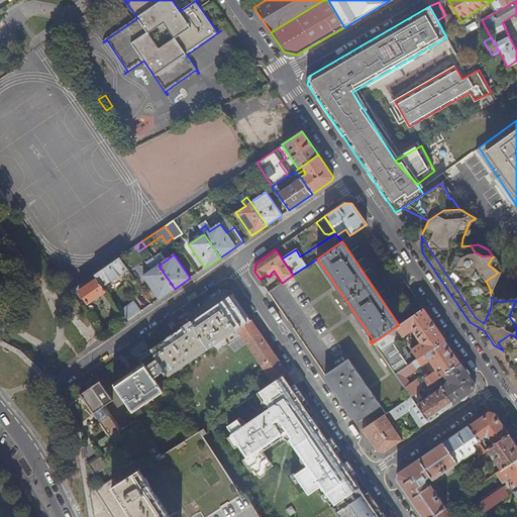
[(488,265),(498,273),(498,264),(493,256),(488,265)]
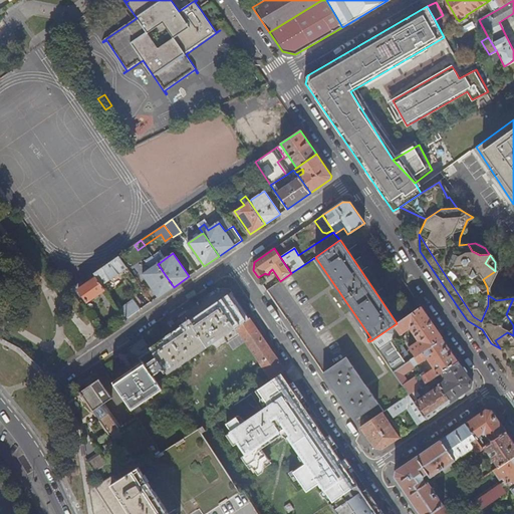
[(118,256),(93,273),(96,277),(101,284),(126,266),(118,256)]
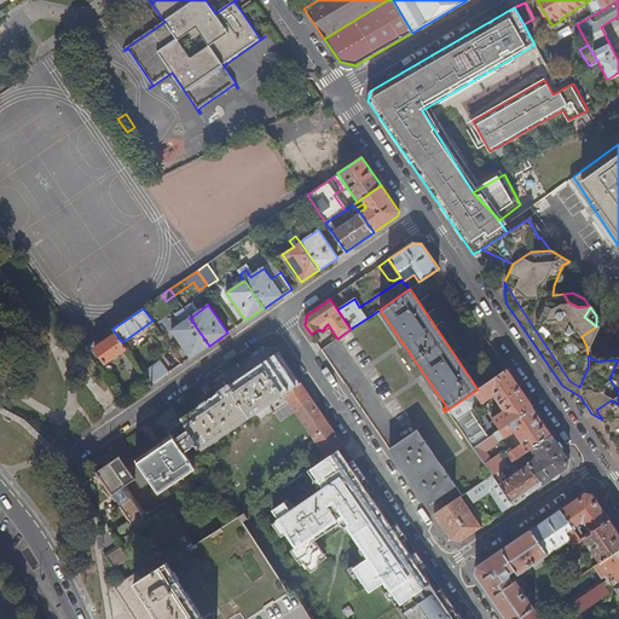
[(172,330),(191,358),(209,346),(190,318),(185,311),(180,314),(184,322),(172,330)]
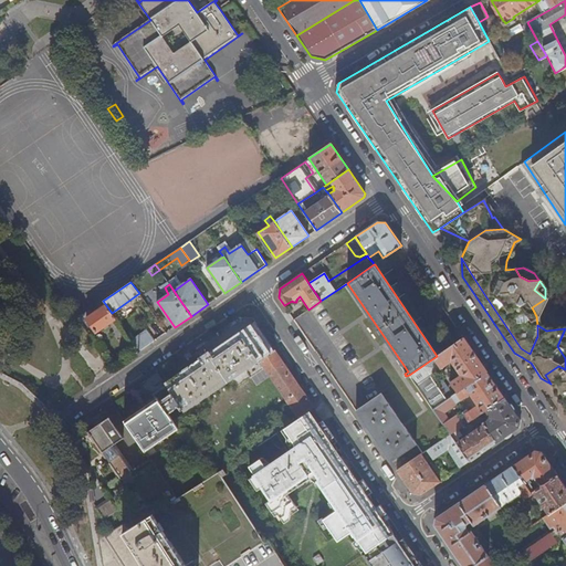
[(96,332),(115,318),(112,313),(106,305),(98,311),(96,308),(93,312),(94,313),(87,318),(96,332)]
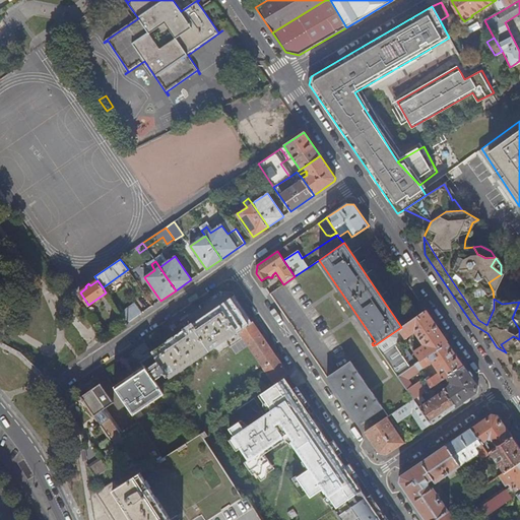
[(154,354),(167,372),(171,378),(238,331),(241,335),(274,385),(289,375),(235,295),(152,351),(154,354)]
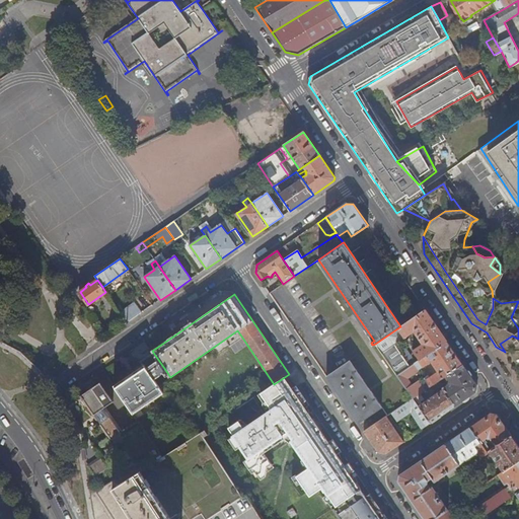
[(123,309),(129,320),(143,311),(136,301),(123,309)]
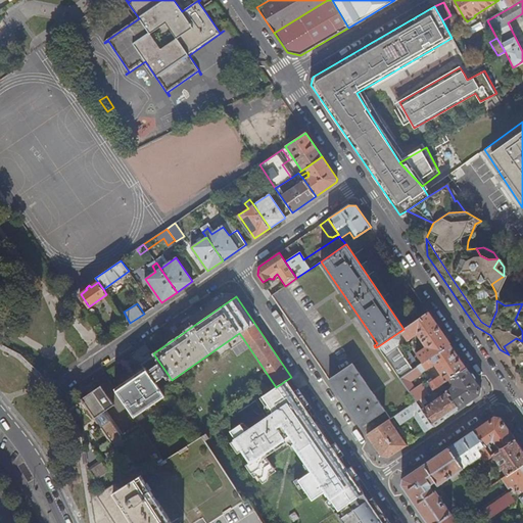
[(378,346),(399,378),(412,370),(397,347),(417,335),(425,346),(416,353),(422,363),(449,343),(428,312),(403,329),(378,346)]
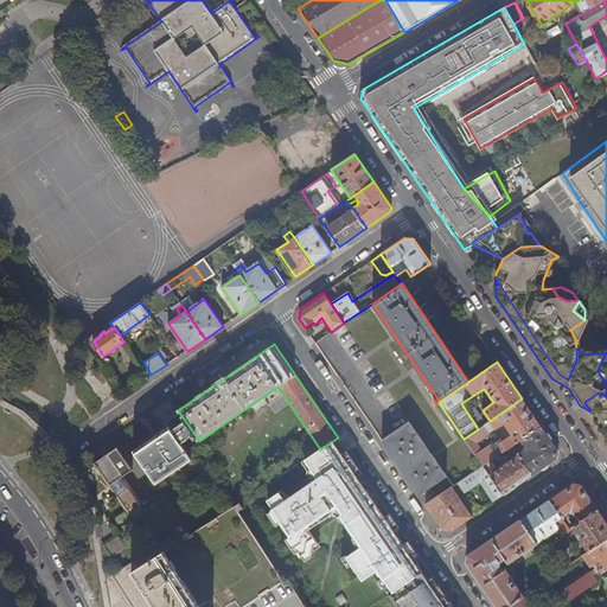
[(606,441),(606,396),(599,393),(585,402),(590,411),(590,422),(602,439),(606,441)]
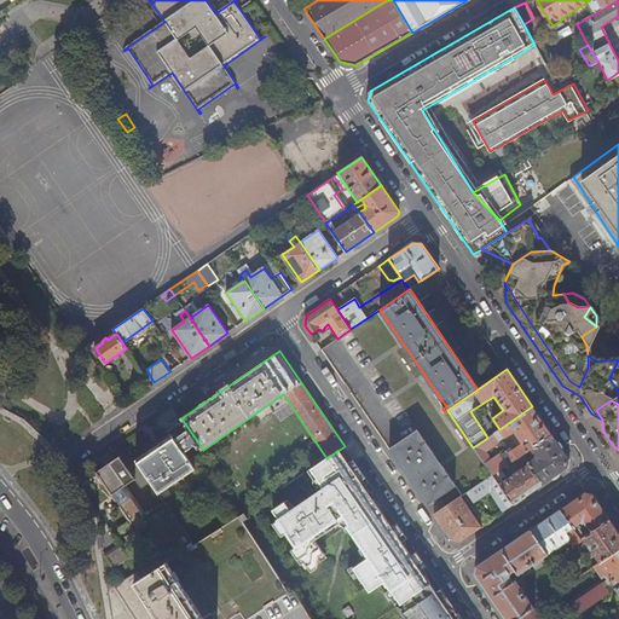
[(473,447),(492,475),(492,474),(507,466),(498,455),(491,460),(485,451),(499,443),(498,440),(513,432),(521,444),(507,453),(512,462),(530,449),(551,434),(532,406),(499,429),(487,438),(473,447)]
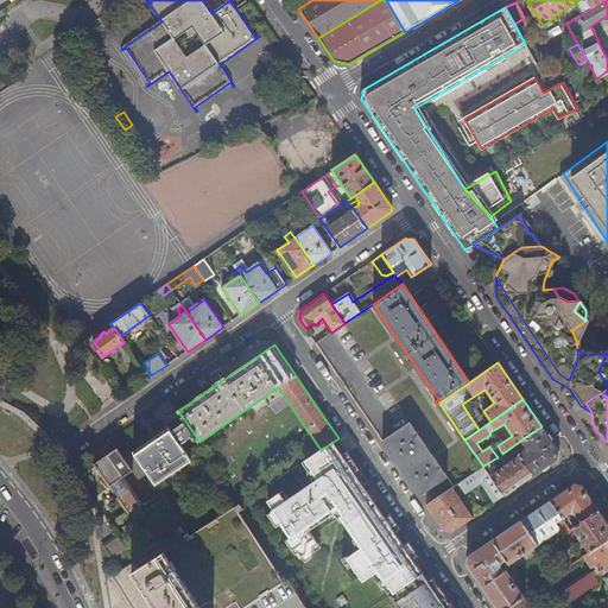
[(169,428),(134,453),(157,486),(192,462),(181,444),(195,435),(181,415),(166,424),(169,428)]
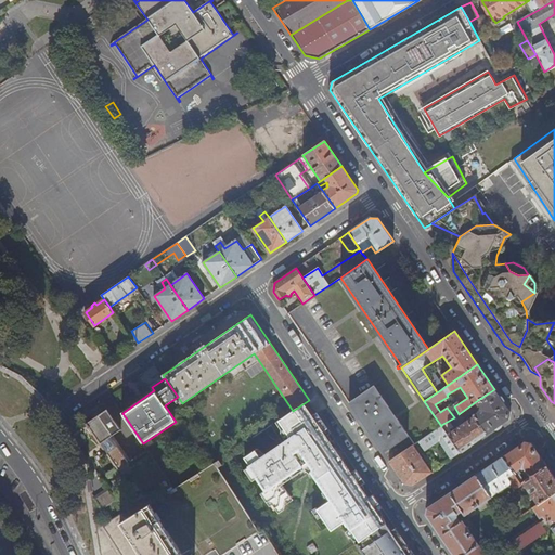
[(349,402),(383,453),(409,436),(374,386),(349,402)]
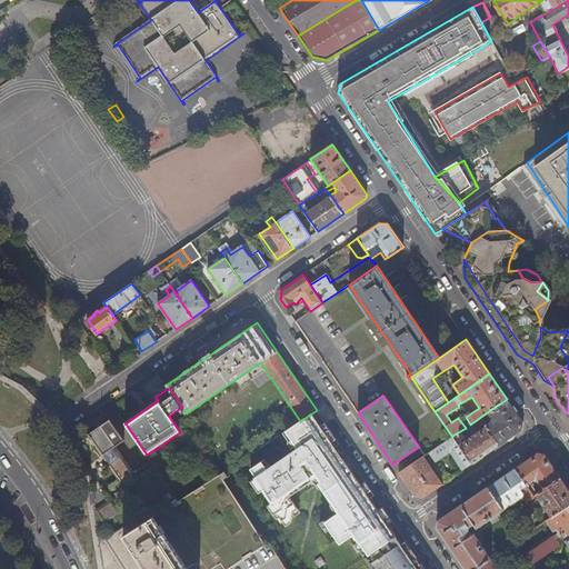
[(482,422),(486,427),(499,446),(522,430),(522,422),(507,399),(487,412),(492,420),(488,423),(486,421),(482,422)]
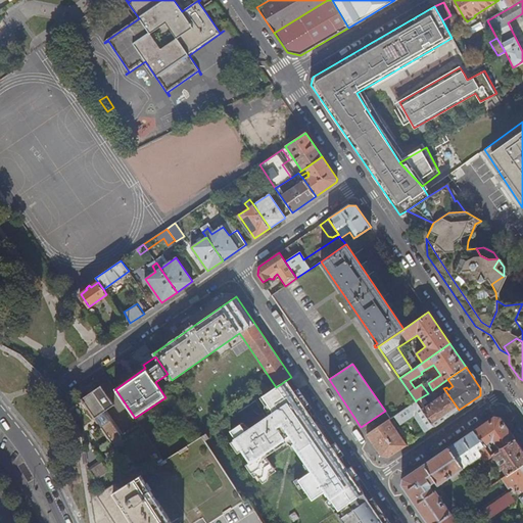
[(276,387),(255,400),(268,418),(247,432),(242,424),(232,431),(237,439),(232,442),(239,454),(243,450),(251,463),(247,465),(255,478),(258,476),(264,484),(269,481),(271,472),(275,469),(268,457),(288,443),(289,445),(295,442),(302,436),(306,432),(305,430),(316,424),(307,412),(304,407),(310,405),(291,377),(276,387)]
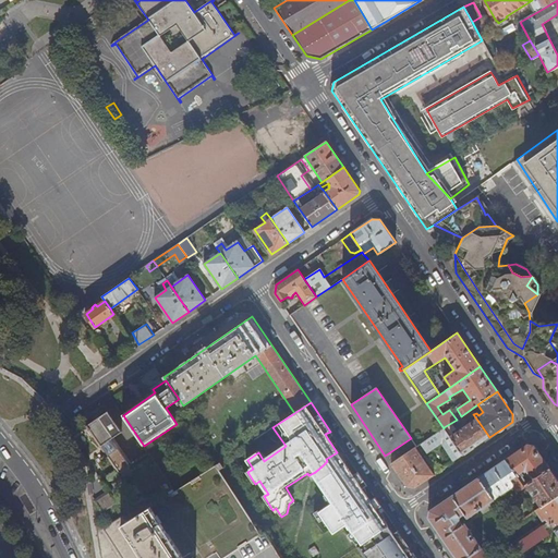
[(88,425),(145,511),(174,492),(148,453),(132,465),(113,438),(122,432),(114,421),(108,412),(88,425)]
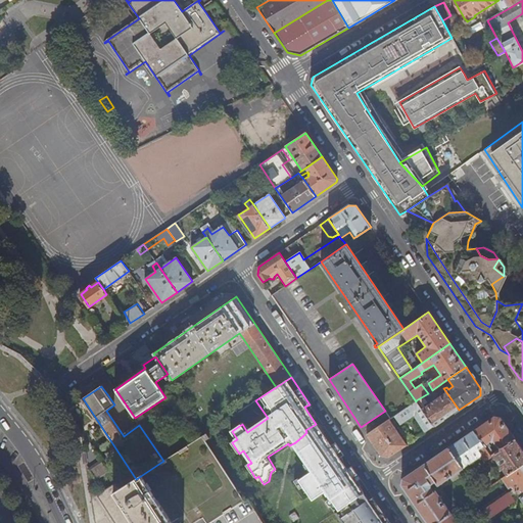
[(446,392),(421,409),(433,426),(459,410),(446,392)]
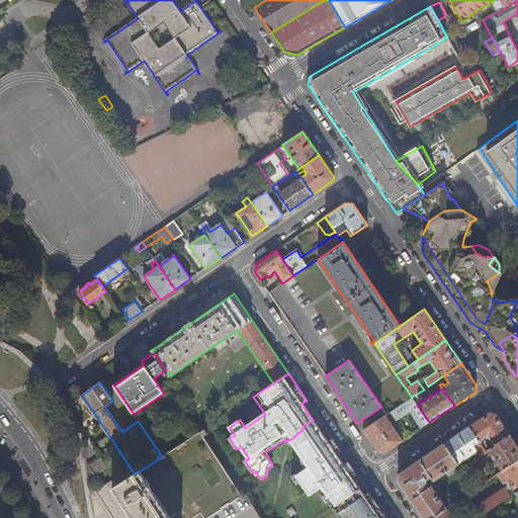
[(417,405),(412,398),(389,413),(393,420),(404,413),(410,422),(414,428),(410,431),(412,434),(429,422),(417,405)]
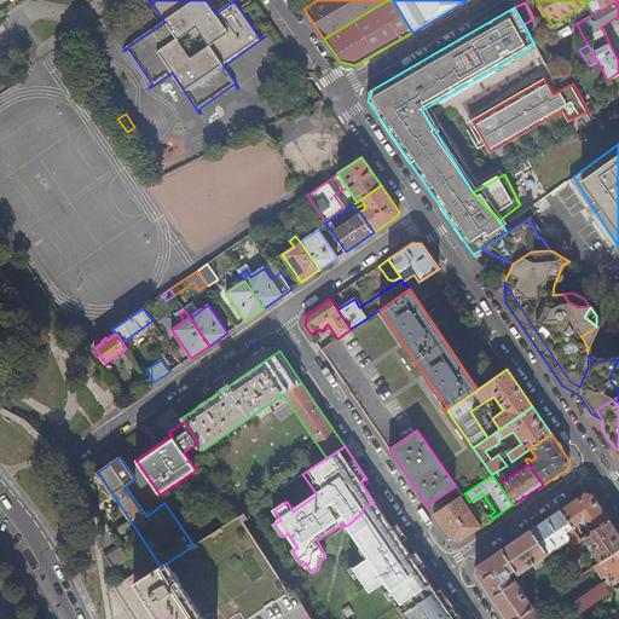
[(591,533),(609,520),(593,495),(585,492),(560,510),(572,528),(582,522),(584,522),(591,533)]
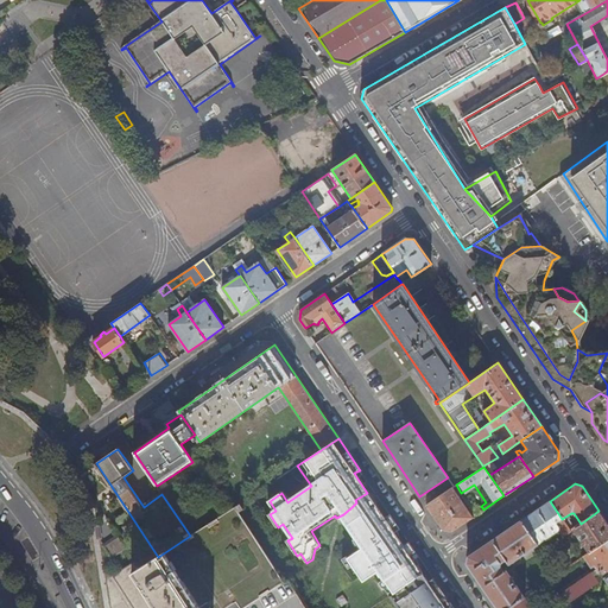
[(473,518),(451,488),(426,505),(443,530),(451,531),(473,518)]
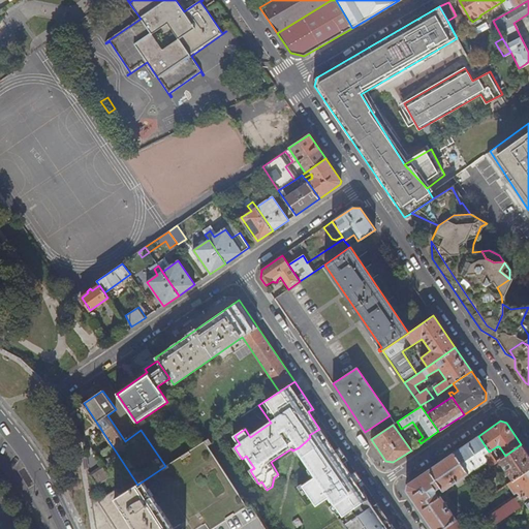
[(306,441),(299,447),(300,449),(299,450),(311,469),(313,468),(308,462),(313,453),(311,450),(328,440),(319,429),(309,435),(310,437),(306,441)]
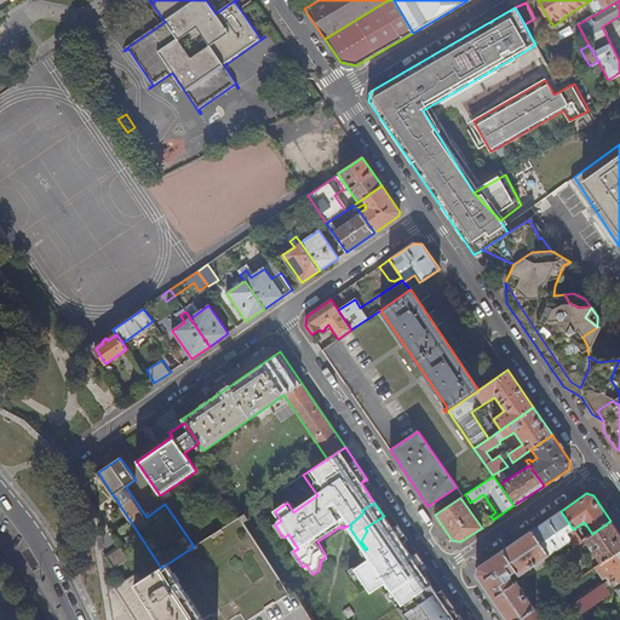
[(495,512),(491,505),(486,509),(491,516),(495,512)]
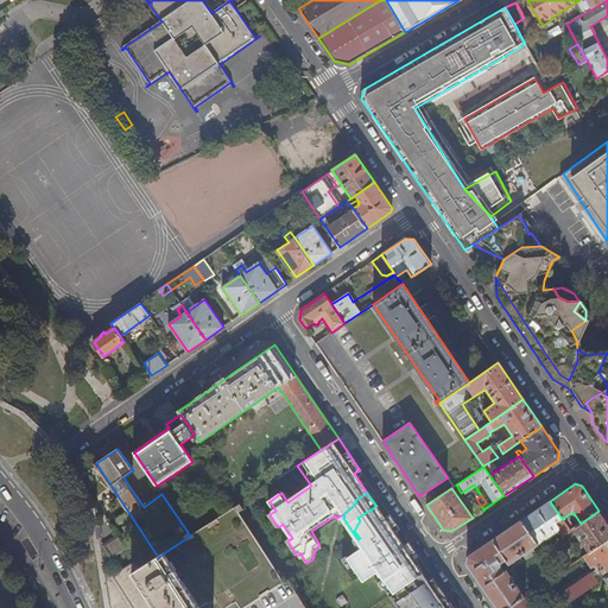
[(562,519),(550,501),(521,520),(538,545),(558,531),(563,537),(571,532),(570,530),(565,523),(562,519)]
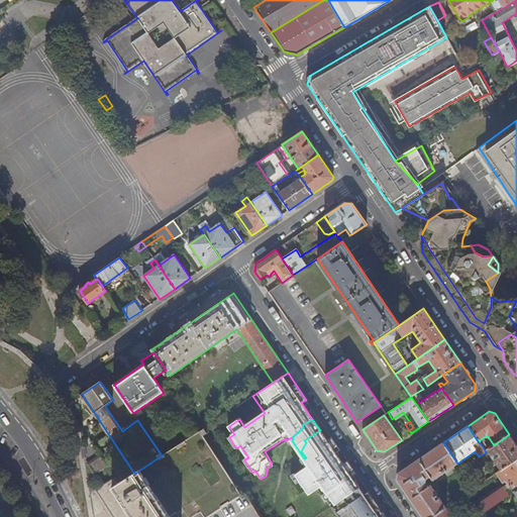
[(209,516),(243,496),(204,436),(209,433),(205,427),(162,455),(134,474),(118,484),(114,478),(95,491),(112,516),(209,516)]
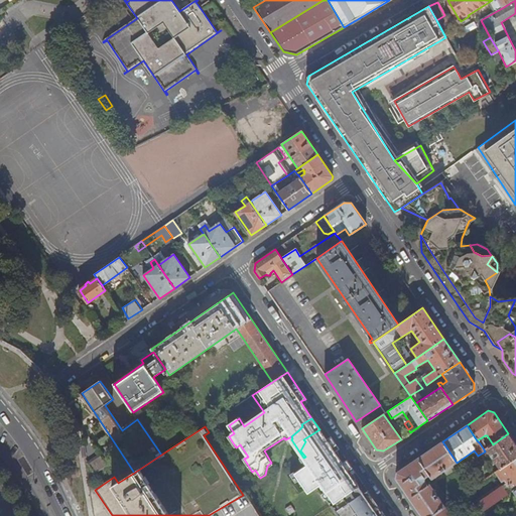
[(323,486),(331,498),(333,497),(337,504),(360,488),(352,477),(349,473),(354,470),(348,462),(344,465),(336,453),(333,448),(338,445),(332,437),(328,440),(319,429),(303,439),(305,441),(300,450),(305,457),(310,465),(296,475),(309,495),(323,486)]
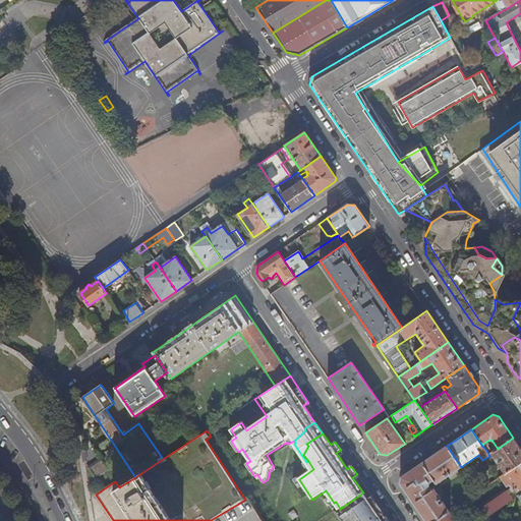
[(520,462),(520,448),(513,438),(498,449),(493,452),(490,454),(496,461),(501,456),(503,459),(498,462),(498,464),(504,474),(520,462)]
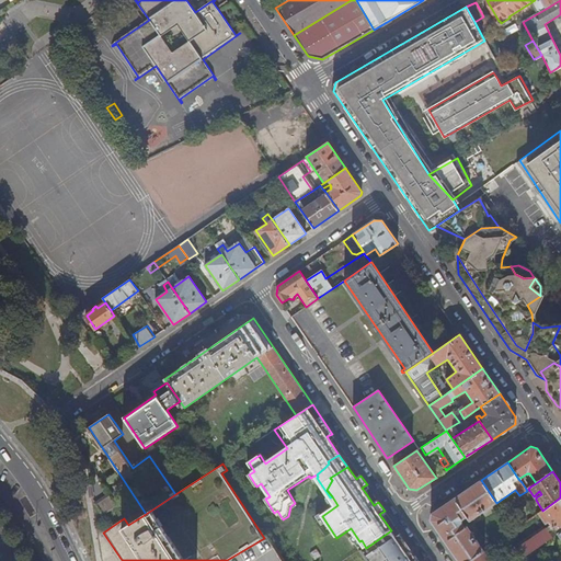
[(528,489),(530,487),(525,479),(522,482),(526,489),(528,489)]
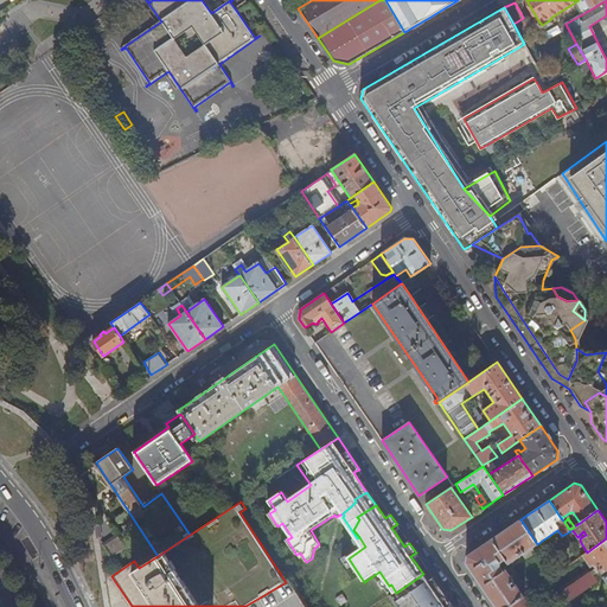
[(537,544),(521,519),(467,556),(466,563),(496,606),(508,606),(524,596),(516,585),(512,586),(511,583),(513,582),(505,569),(503,570),(499,567),(500,562),(505,560),(509,563),(522,555),(519,551),(522,550),(524,553),(537,544)]
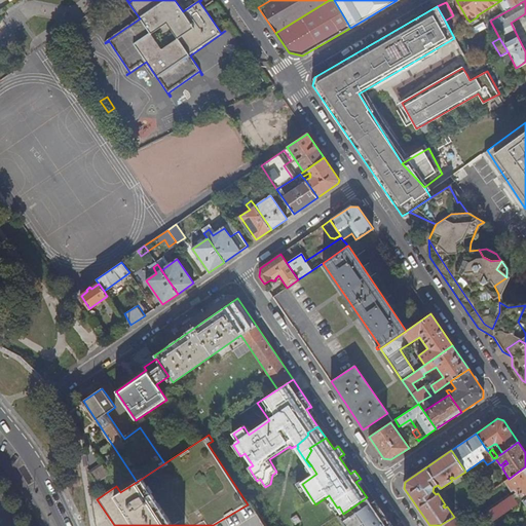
[(525,497),(525,466),(509,479),(504,482),(512,491),(515,490),(516,492),(514,494),(487,513),(493,521),(519,503),(522,500),(525,497)]
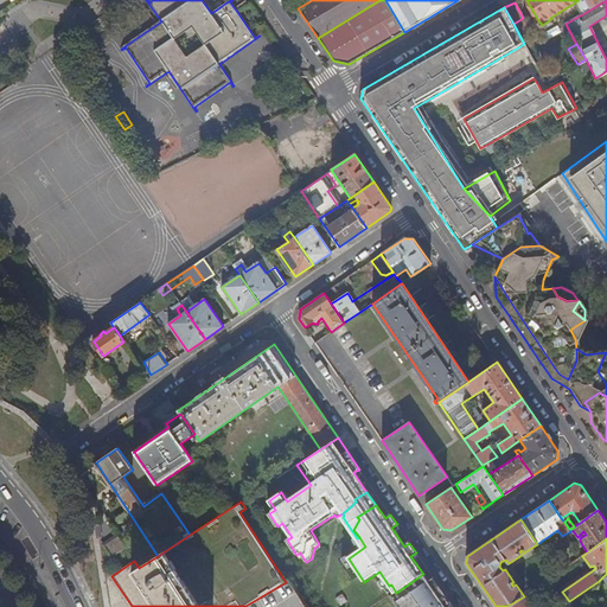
[(398,602),(396,604),(397,606),(443,606),(440,601),(436,595),(436,594),(423,574),(396,593),(394,595),(398,602)]
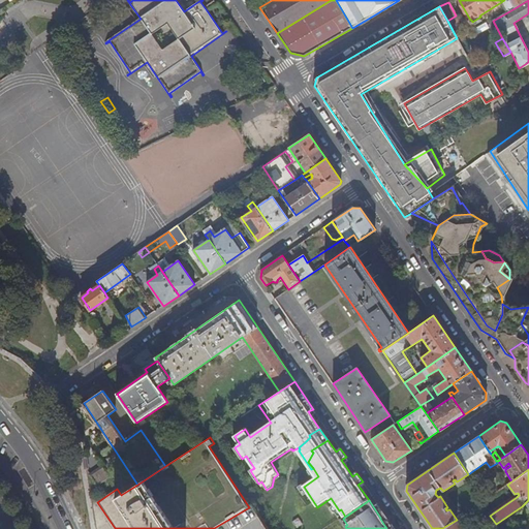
[(336,512),(341,520),(343,519),(345,517),(341,509),(339,510),(336,512)]
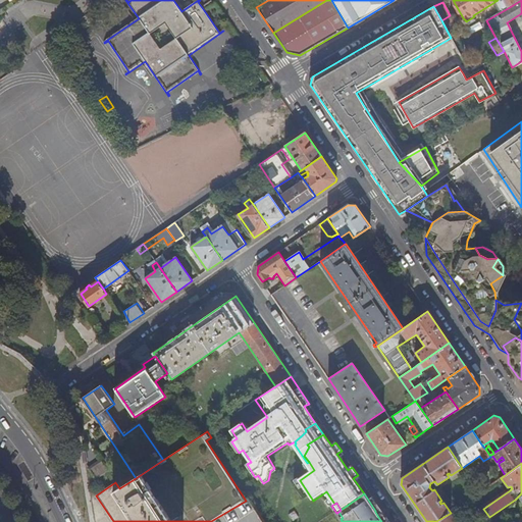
[(296,512),(290,516),(293,521),(294,521),(300,518),(296,512)]
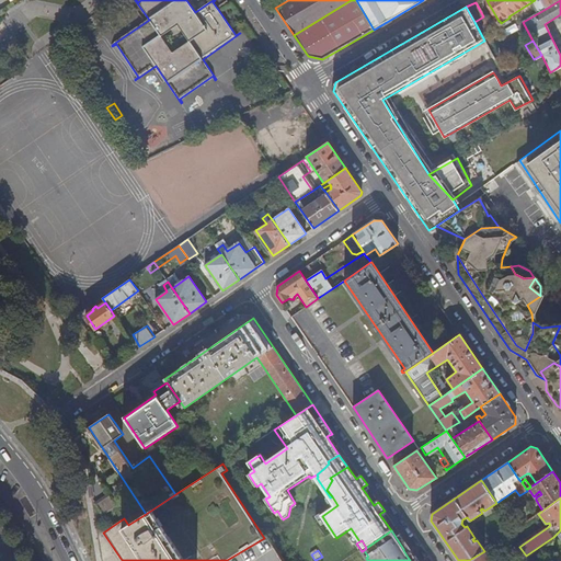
[(469,560),(491,560),(484,551),(469,560)]
